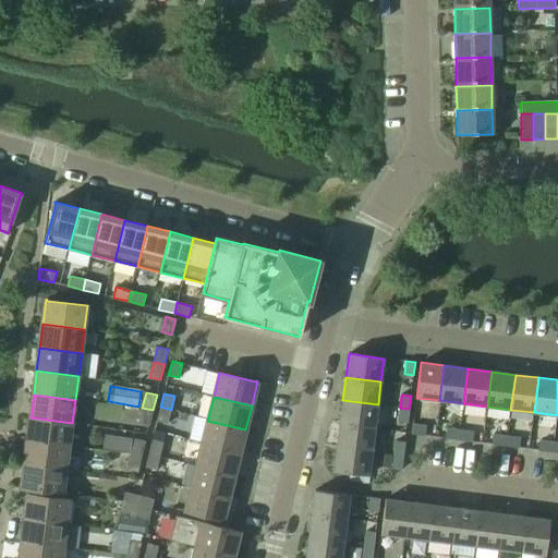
[(375,428),(378,404),(342,400),(340,423),(375,428)]
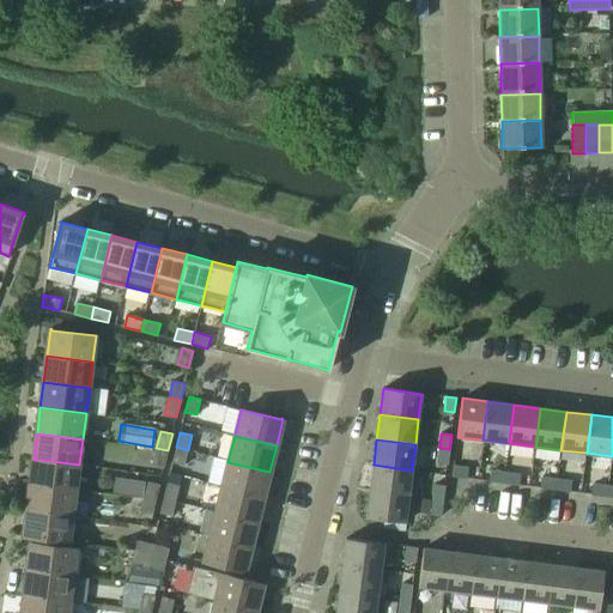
[(183,465),(188,450),(176,447),(173,462),(183,465)]
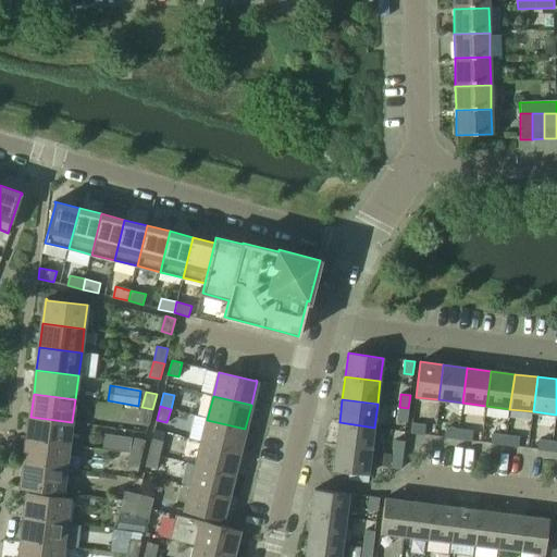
[(149,424),(152,409),(141,407),(138,422),(149,424)]
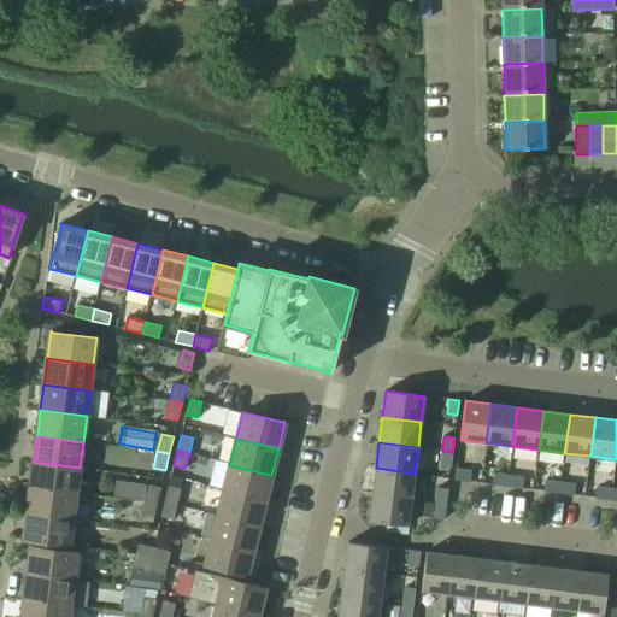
[(451,466),(452,452),(442,451),(440,465),(451,466)]
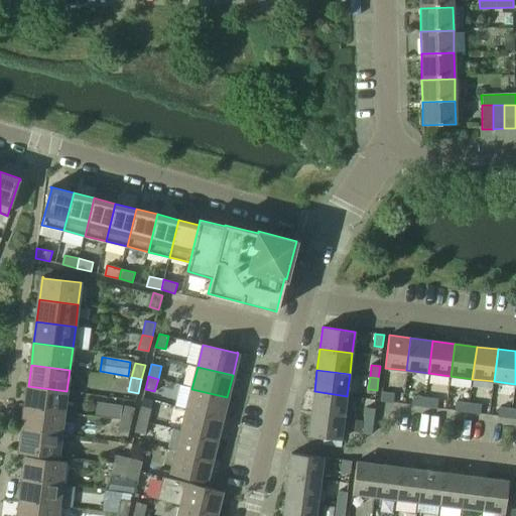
[(65,412),(67,391),(28,386),(25,408),(65,412)]
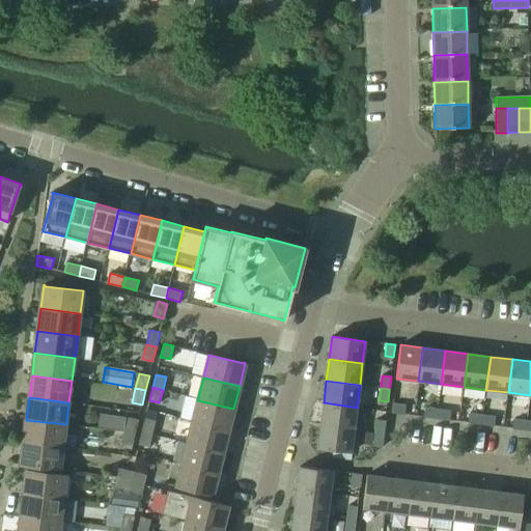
[(233,409),(197,400),(192,420),(228,429),(233,409)]
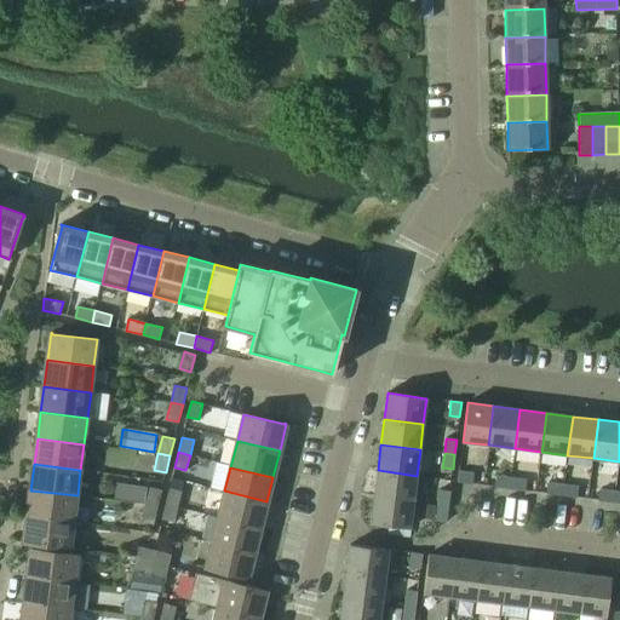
[(413,504),(417,476),(378,470),(374,499),(413,504)]
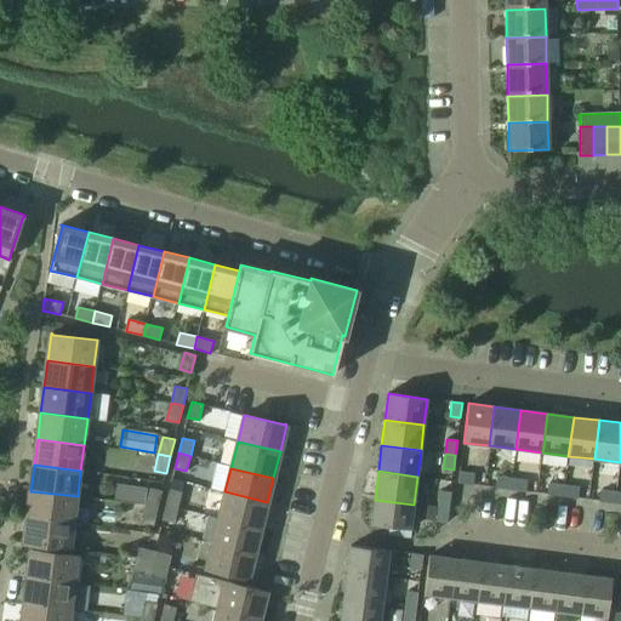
[(473,484),(474,474),(460,473),(459,483),(473,484)]
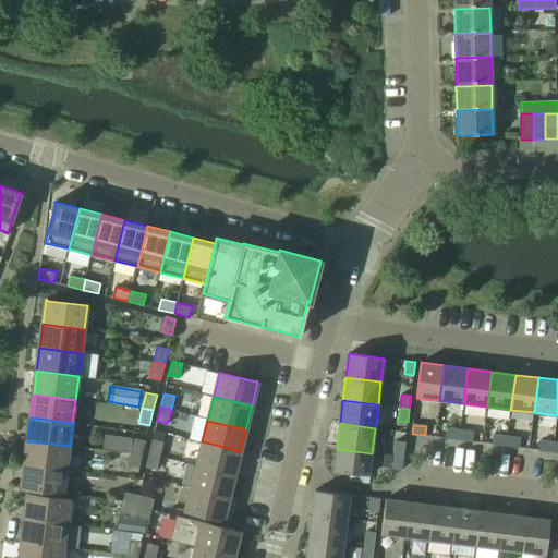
[(459,439),(460,431),(447,429),(446,438),(459,439)]
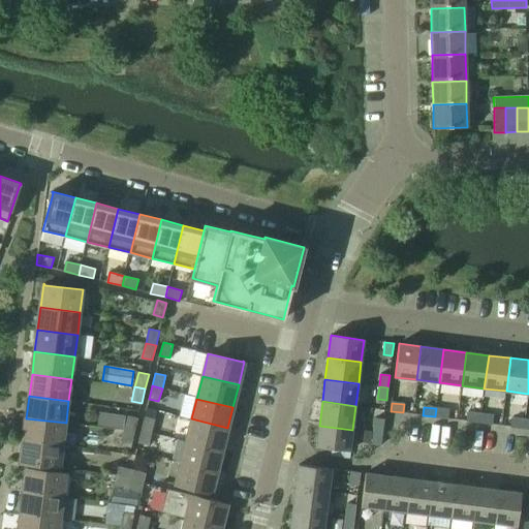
[(447,418),(448,410),(436,408),(435,416),(447,418)]
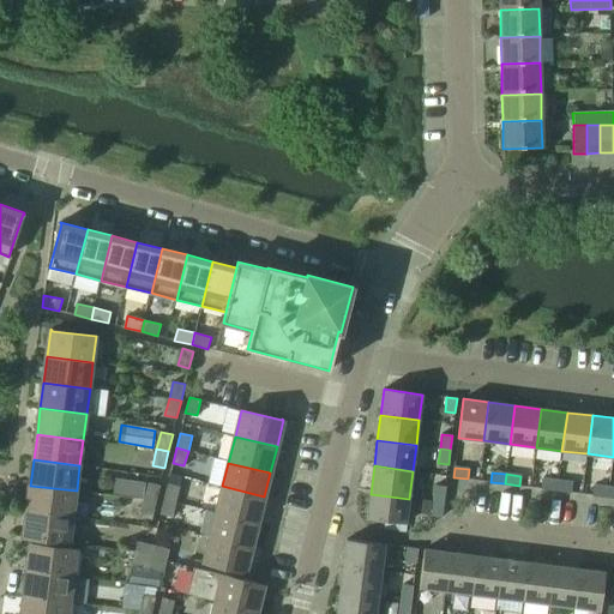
[(557,491),(558,480),(543,479),(542,488),(557,491)]
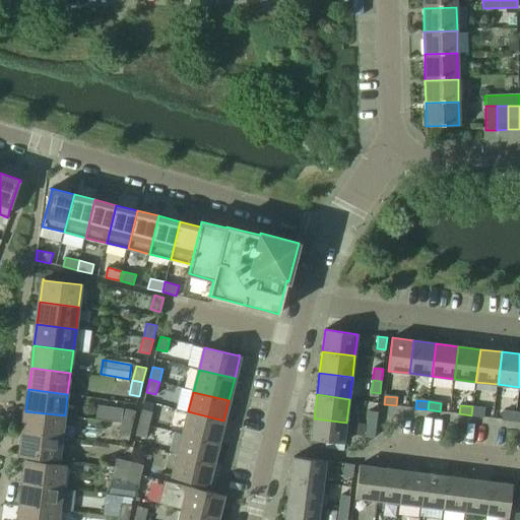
[(483,416),(484,408),(472,406),(471,415),(483,416)]
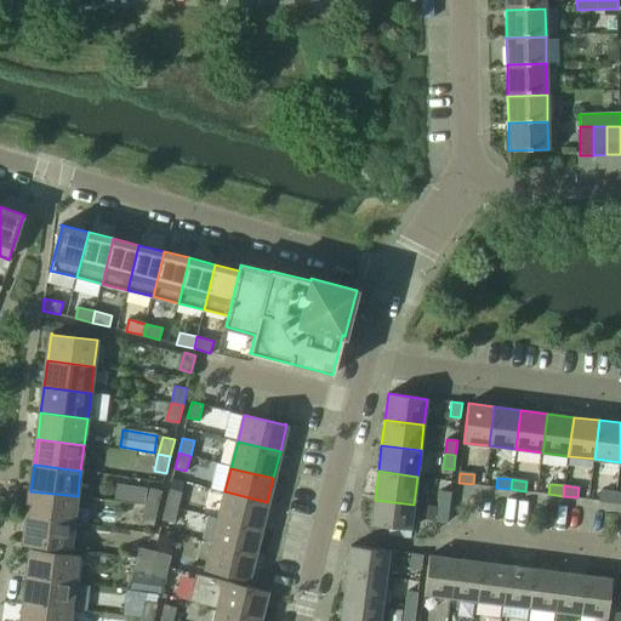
[(158,508),(161,491),(149,488),(146,505),(158,508)]
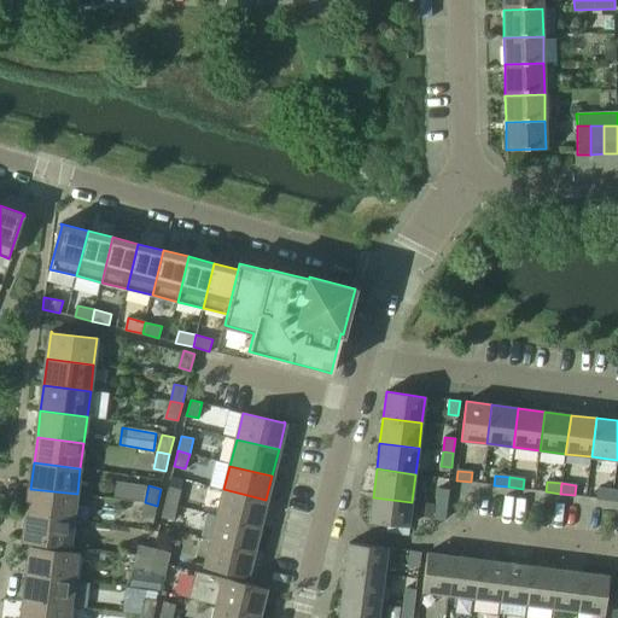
[(176,505),(180,489),(169,487),(164,501),(176,505)]
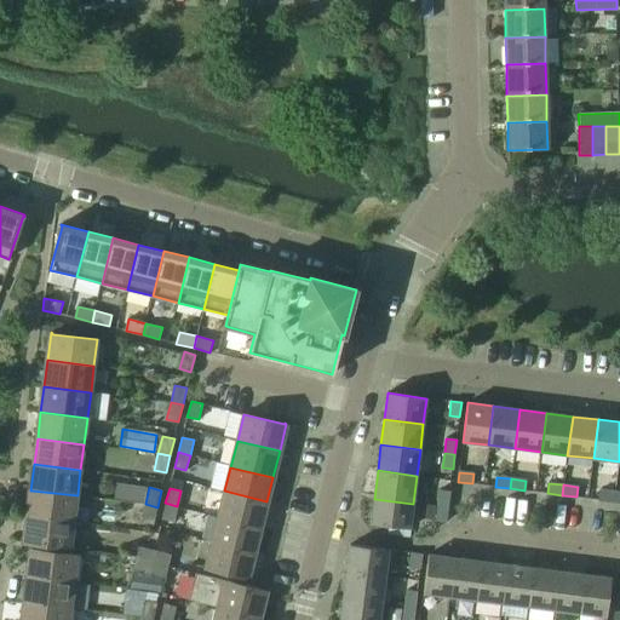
[(614,501),(615,492),(601,489),(600,500),(614,501)]
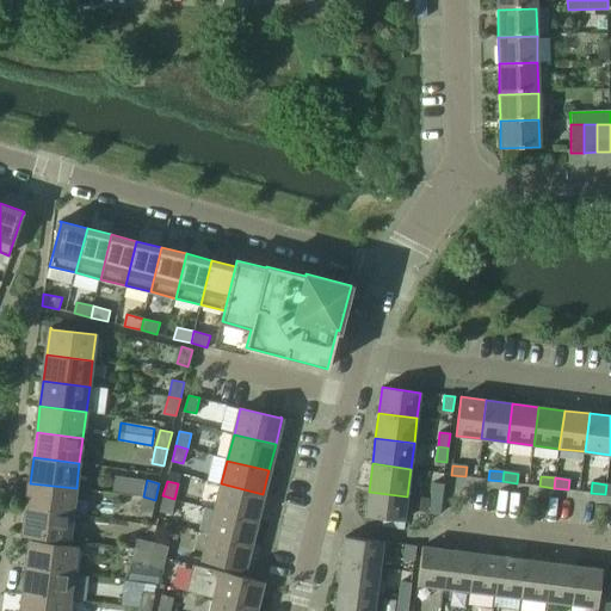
[(73,514),(76,488),(30,483),(26,508),(73,514)]
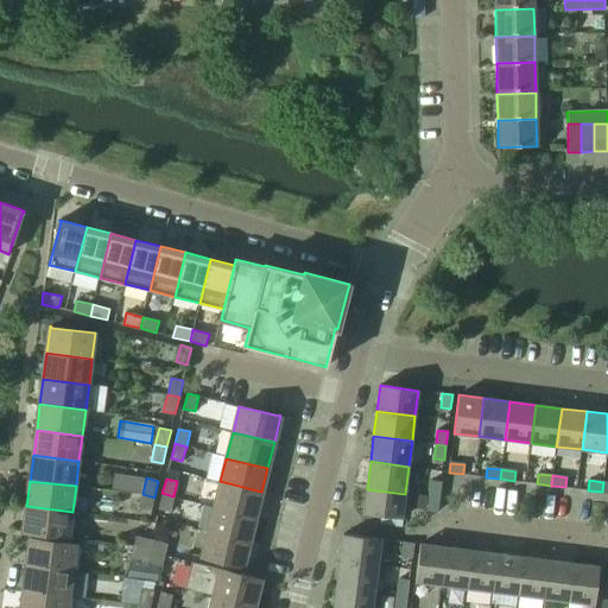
[(255,518),(261,492),(220,481),(214,507),(255,518)]
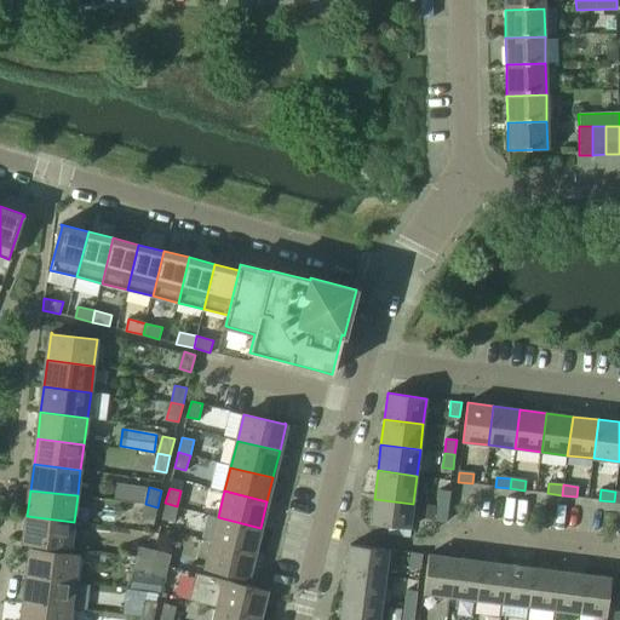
[(448,506),(451,492),(440,491),(437,505),(448,506)]
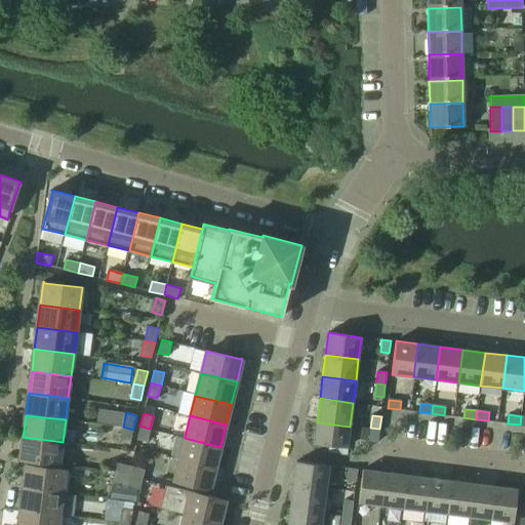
[(347,447),(350,427),(317,422),(314,443),(347,447)]
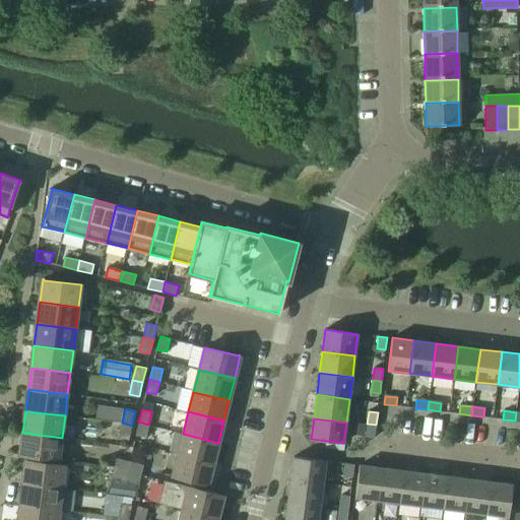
[(145,437),(148,425),(138,421),(135,435),(145,437)]
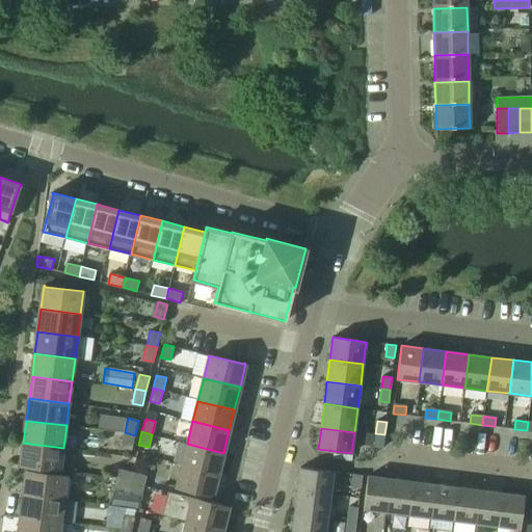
[(131,450),(135,435),(125,432),(121,447),(131,450)]
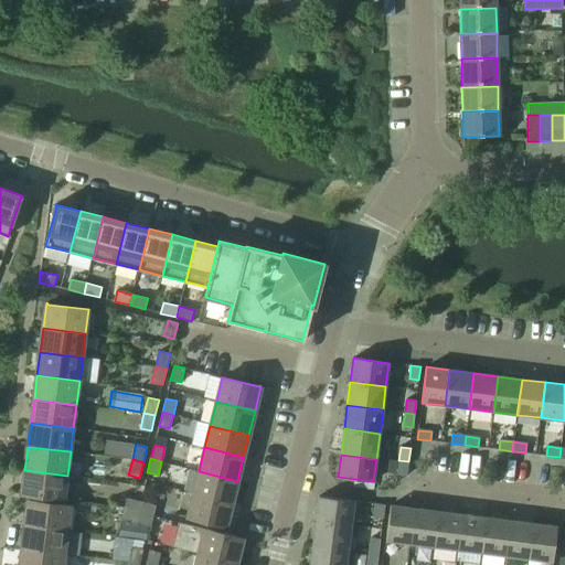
[(407,475),(408,461),(398,460),(397,473),(407,475)]
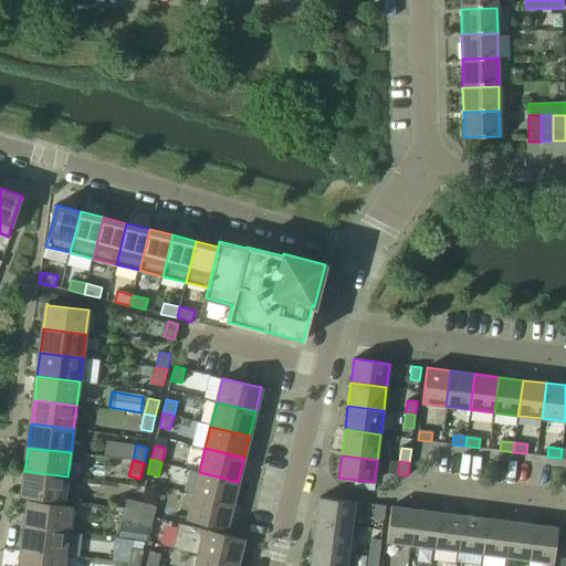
[(64,501),(67,477),(24,471),(21,496),(23,496),(23,495),(64,501)]
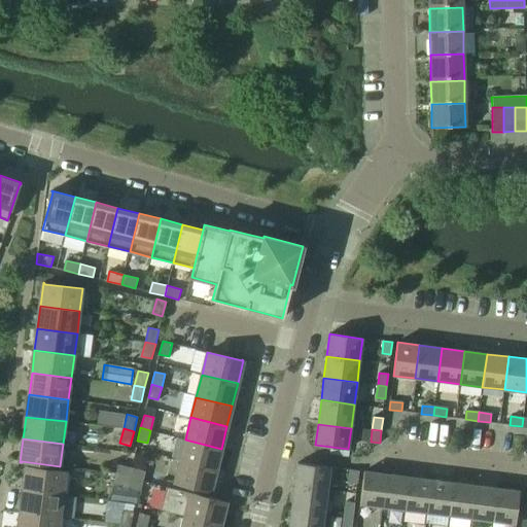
[(216,469),(221,449),(185,440),(180,460),(216,469)]
